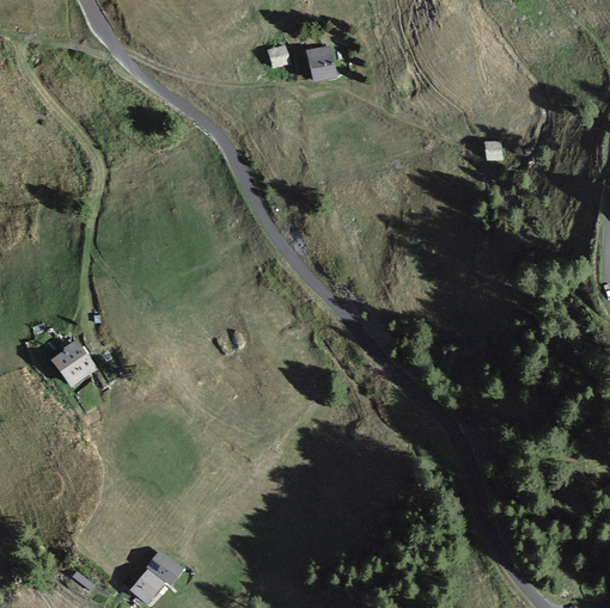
[(287,44),(269,49),(273,65),(291,60),(287,44)]
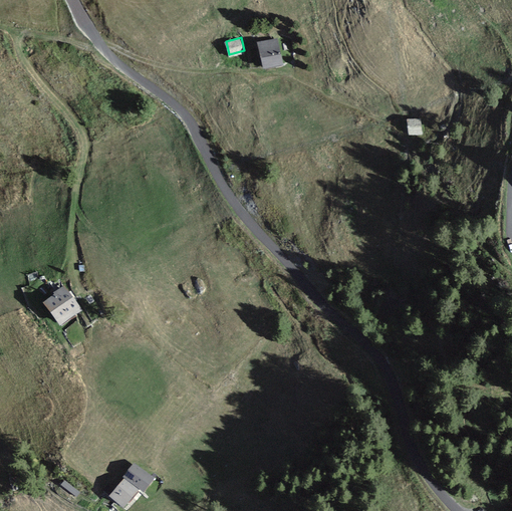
[(281,61),(276,37),(257,41),(262,64),(281,61)]
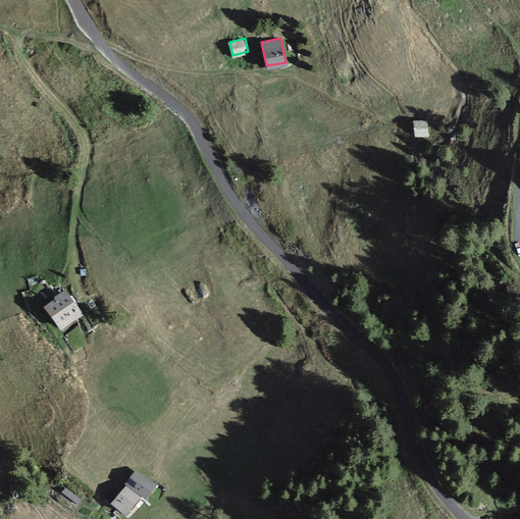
[(431,135),(430,120),(416,121),(418,136),(431,135)]
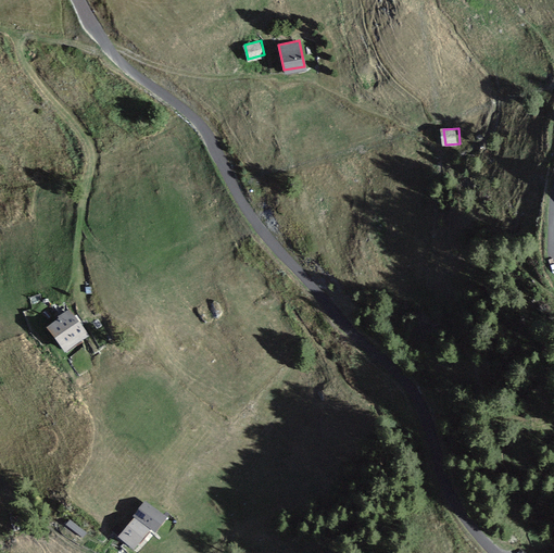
[(72,309),(45,326),(61,350),(87,332),(72,309)]
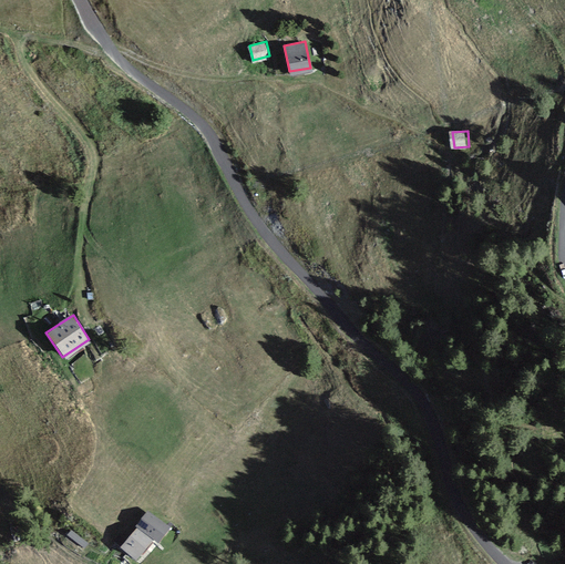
[(147,511),(134,526),(153,542),(166,526),(147,511)]
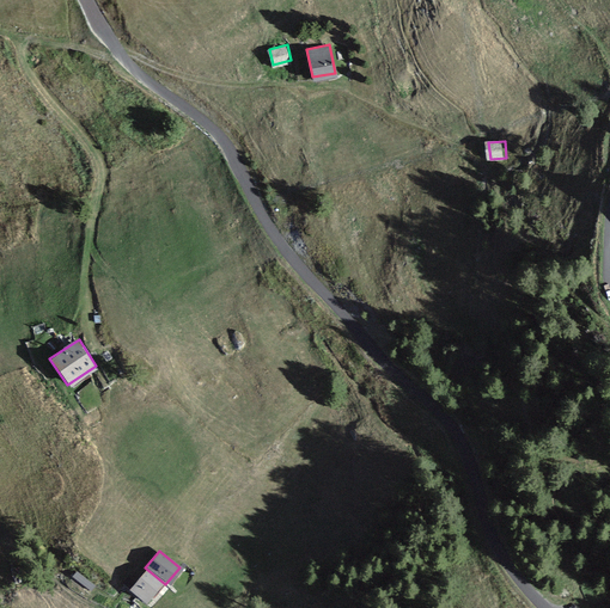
[(144,569),(126,589),(140,602),(159,582),(144,569)]
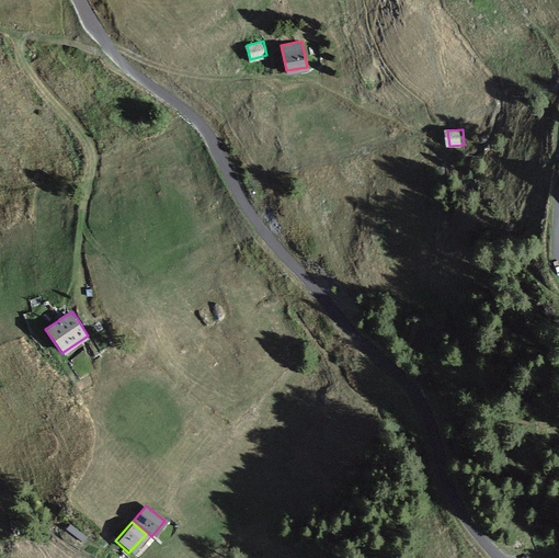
All buildings are outlined.
